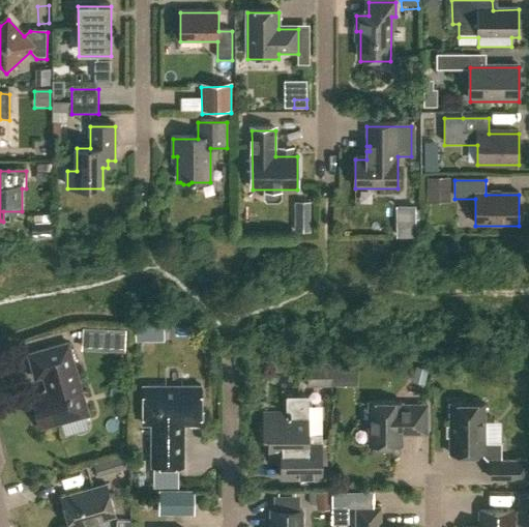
[(450,206),(450,181),(428,181),(428,206),(450,206)]
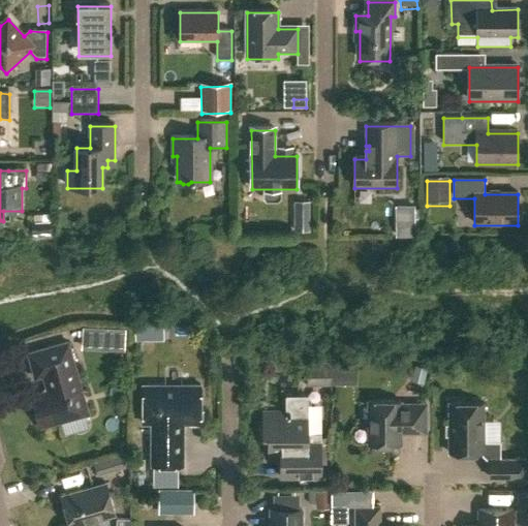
[(405,214),(406,239),(418,238),(417,213),(405,214)]
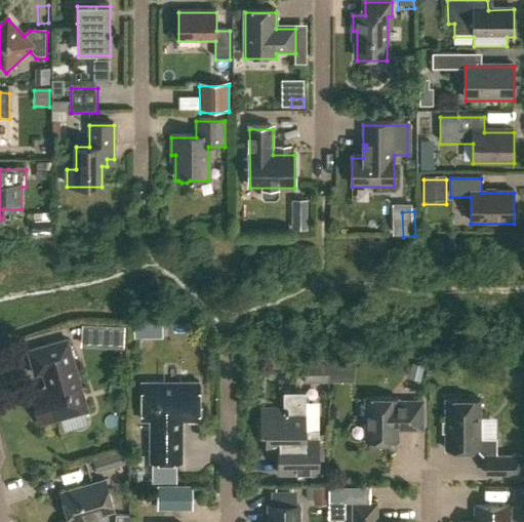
[(293,215),(293,232),(310,232),(310,215),(293,215)]
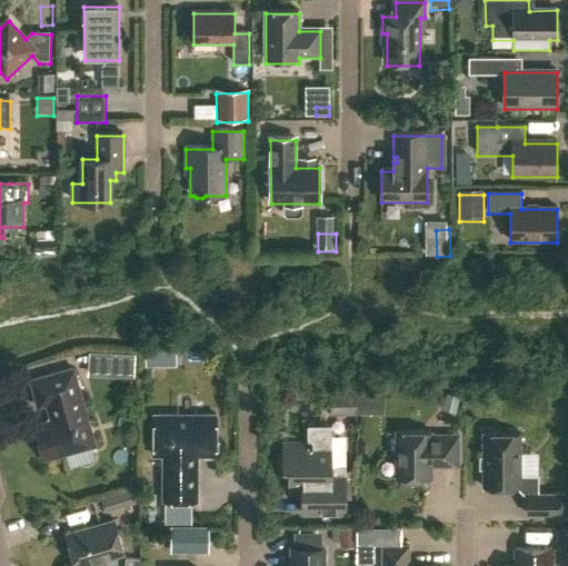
[(36,254),(57,252),(56,242),(35,244),(36,254)]
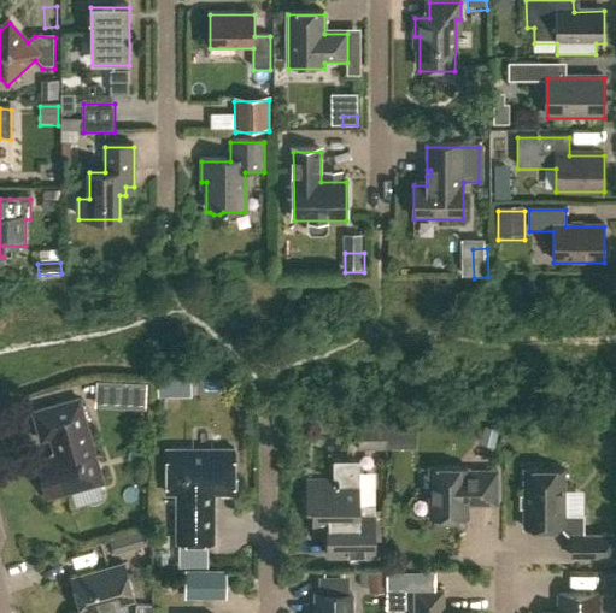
[(172,389),(172,381),(158,381),(159,395),(166,394),(172,389)]
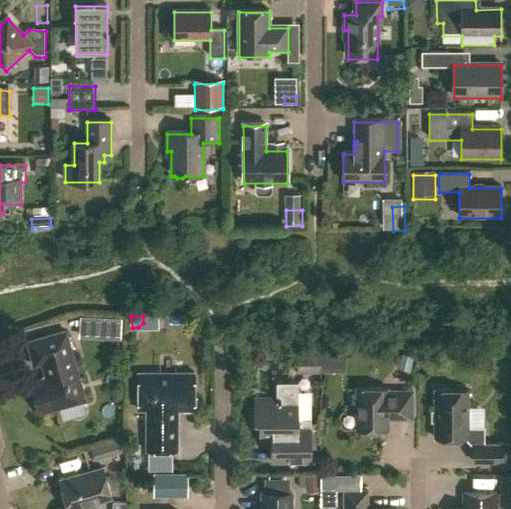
[(123,321),(105,320),(104,341),(122,342),(123,321)]
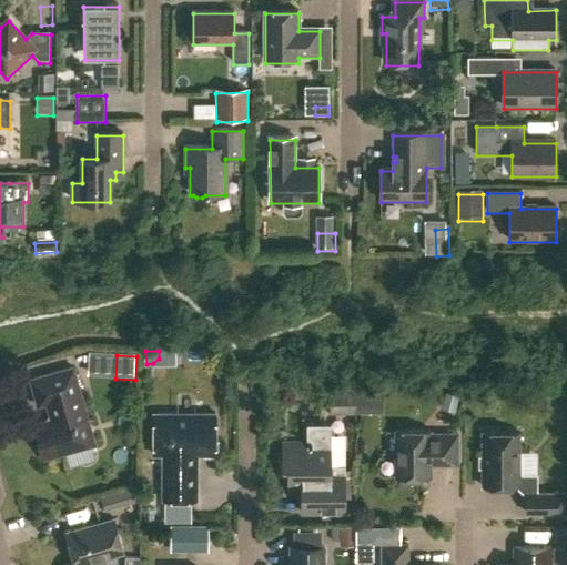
[(50,426),(46,424),(34,427),(44,462),(95,447),(74,370),(31,382),(39,409),(47,406),(50,415),(54,419),(50,426)]
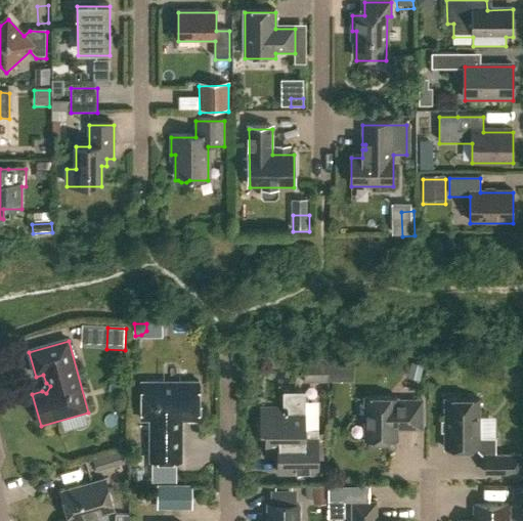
[(407,378),(420,381),(424,366),(411,362),(407,378)]
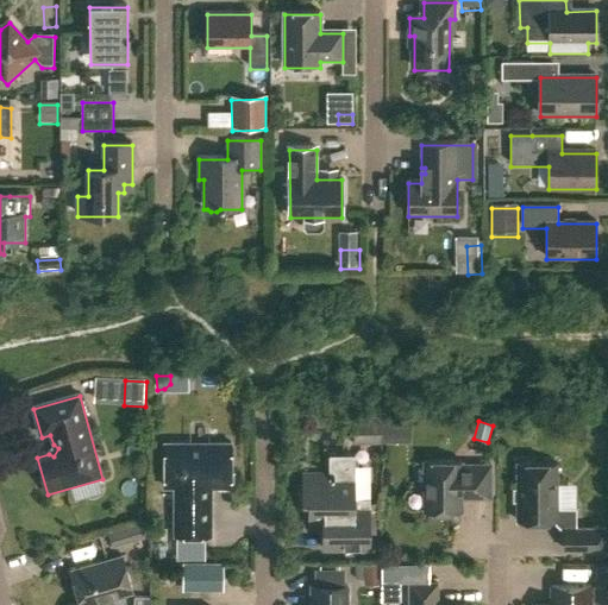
[(165,446),(165,490),(175,490),(175,537),(212,537),(212,490),(232,490),(232,446),(165,446)]
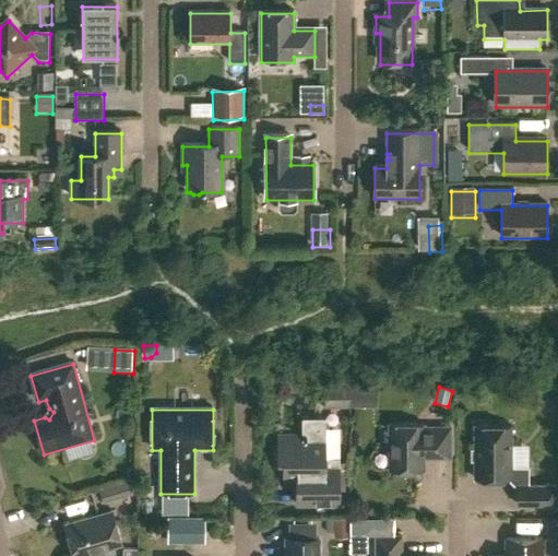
[(334,506),(334,471),(327,471),(327,445),(325,422),(304,421),(304,439),(279,439),(279,462),(284,462),(284,481),(301,481),(301,506),(334,506)]
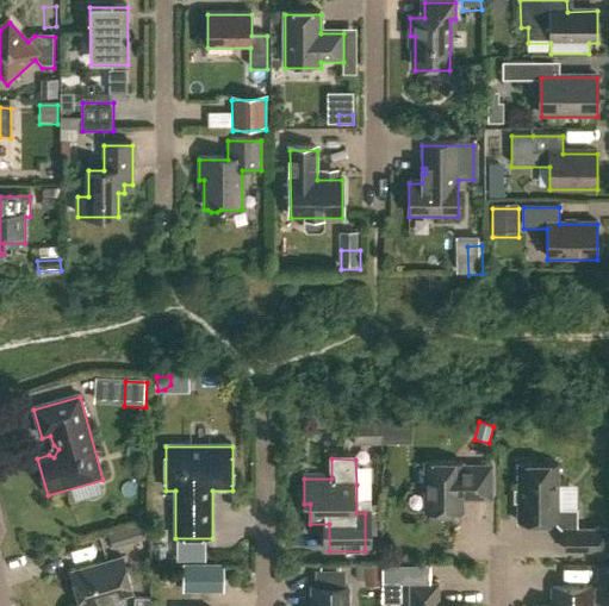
[(424,514),(464,514),(464,501),(492,501),(492,468),(464,468),(464,464),(426,464),(424,514)]
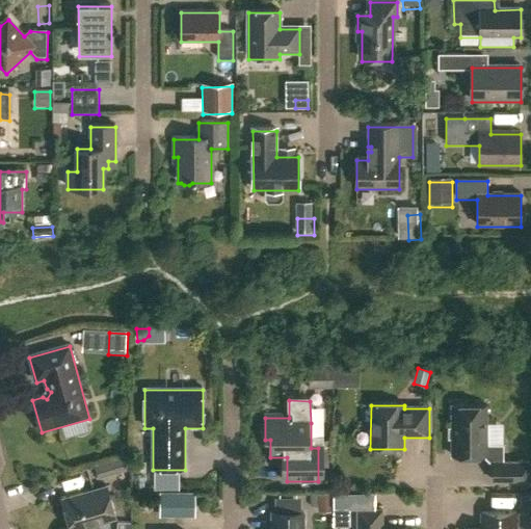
[(485,457),(485,459),(490,465),(493,465),(493,482),(529,482),(529,464),(504,464),(504,446),(487,447),(487,406),(452,406),(452,457),(485,457)]
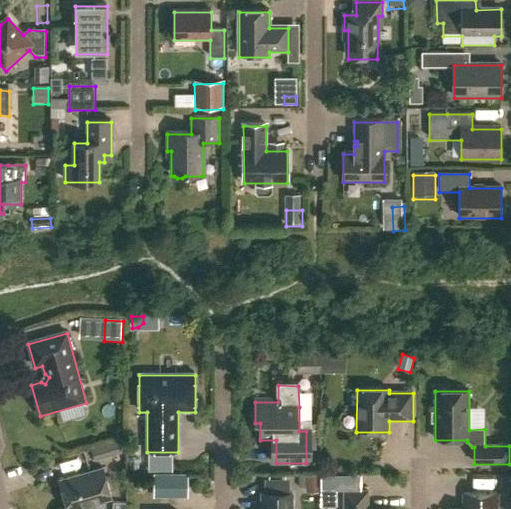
[(122,454),(119,442),(91,450),(95,462),(122,454)]
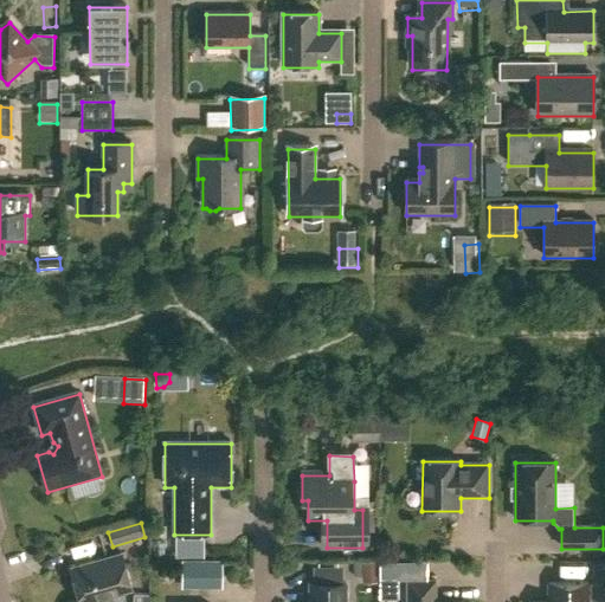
[(75,597),(79,600),(79,601),(114,601),(116,596),(133,591),(122,556),(71,570),(75,583),(72,588),(75,597)]
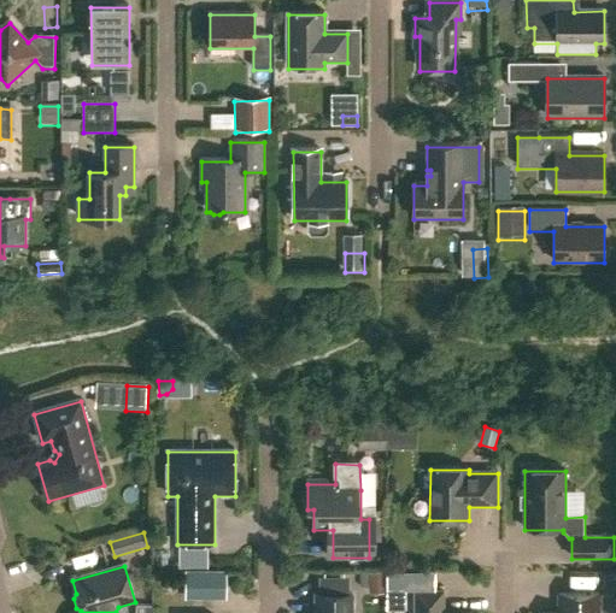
[(386,594),(385,572),(369,572),(369,594),(386,594)]
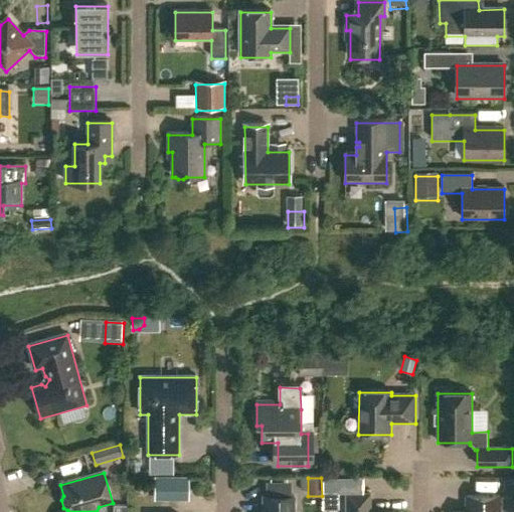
[(177,500),(177,480),(155,480),(155,500),(177,500)]
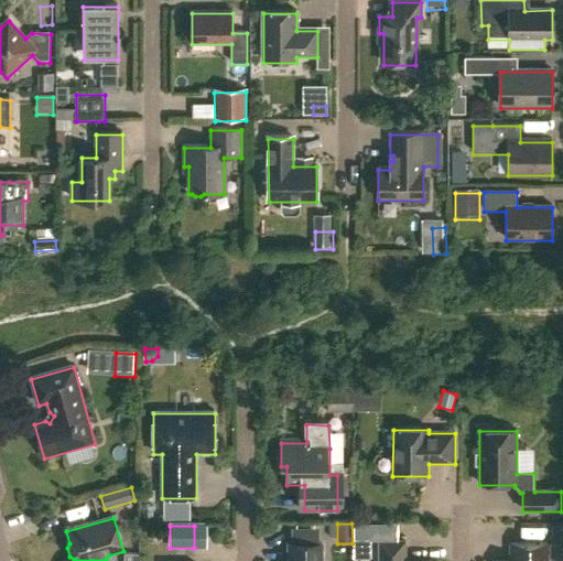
[(386,528),(386,538),(415,538),(417,528),(386,528)]
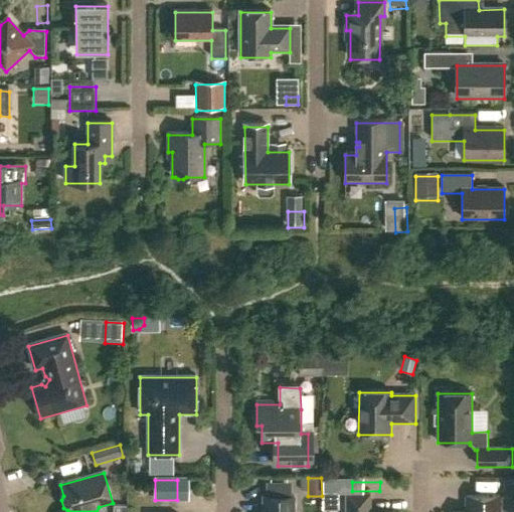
[(370,511),(370,495),(346,495),(346,511),(370,511)]
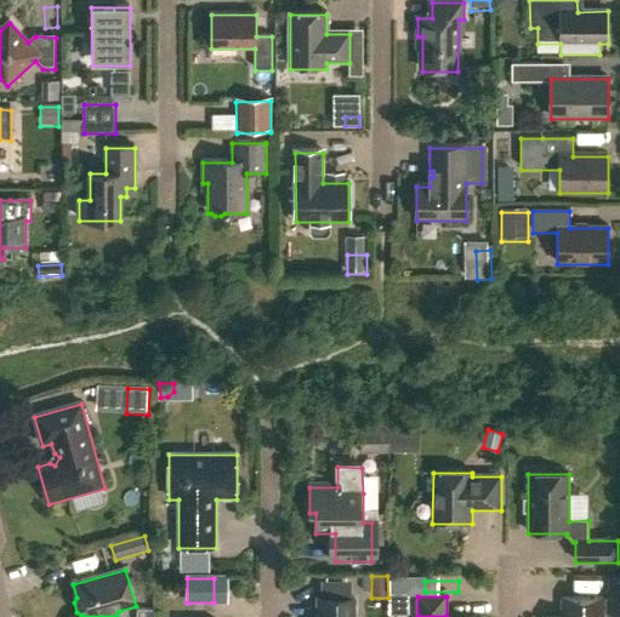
[(354,616),(354,600),(318,600),(319,616),(354,616)]
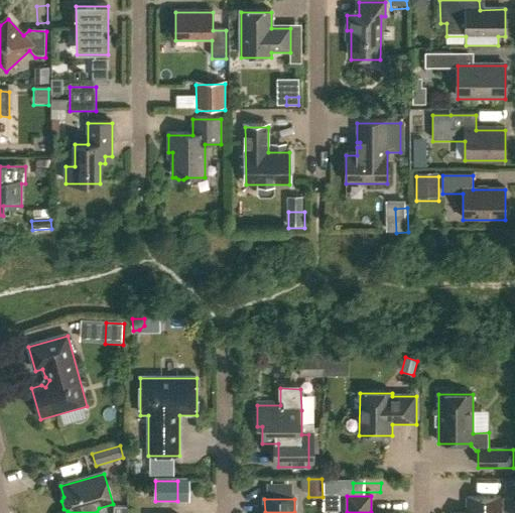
[(501,512),(501,499),(468,499),(468,512),(501,512)]
